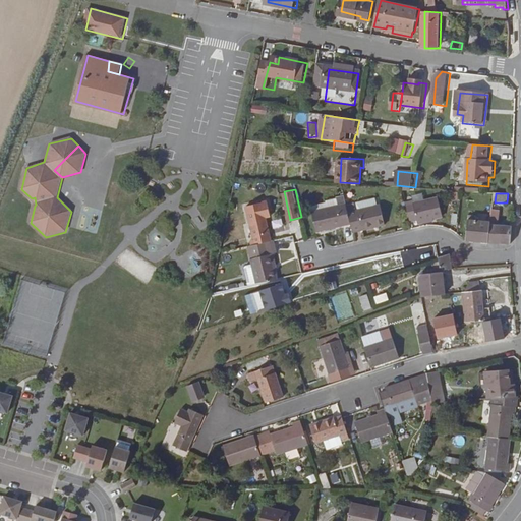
[(347,204),(345,195),(338,197),(339,205),(314,211),(312,211),(316,230),(351,223),(349,210),(347,204)]
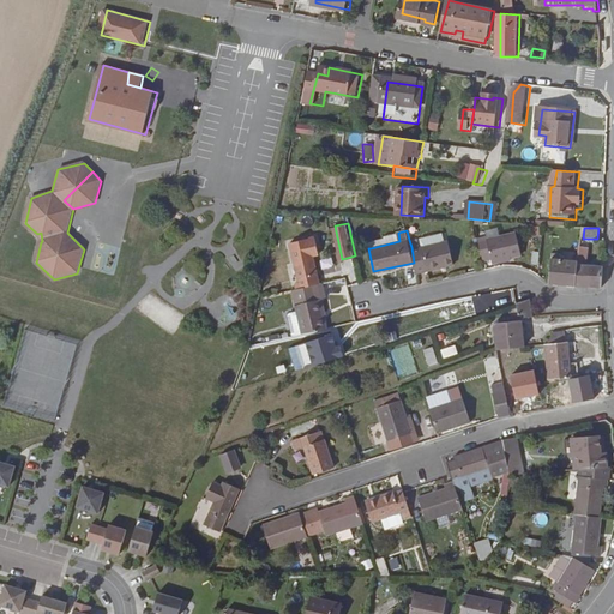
[(479,236),(485,259),(493,257),(493,260),(523,253),(517,232),(488,239),(487,234),(479,236)]
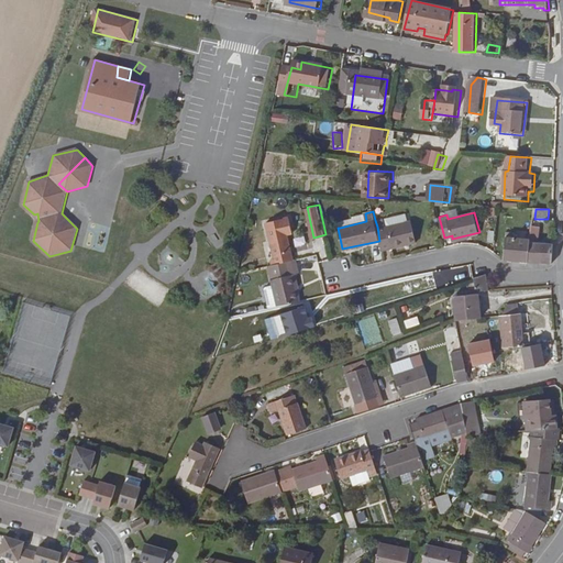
[(366,221),(365,213),(353,217),(354,219),(339,222),(340,228),(366,221)]
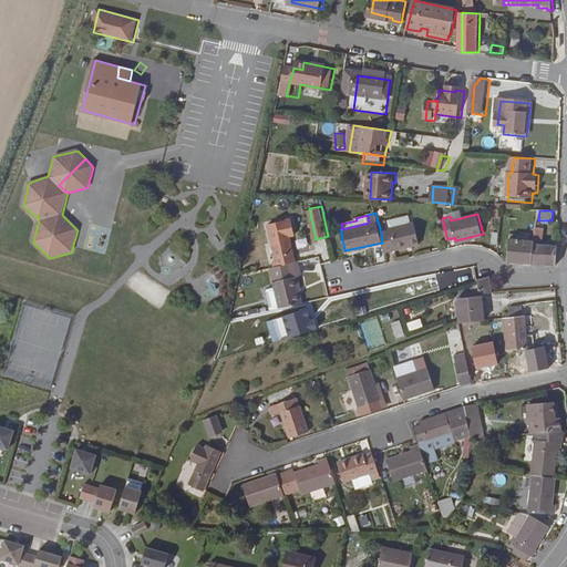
[(390,227),(410,223),(409,215),(389,219),(390,227)]
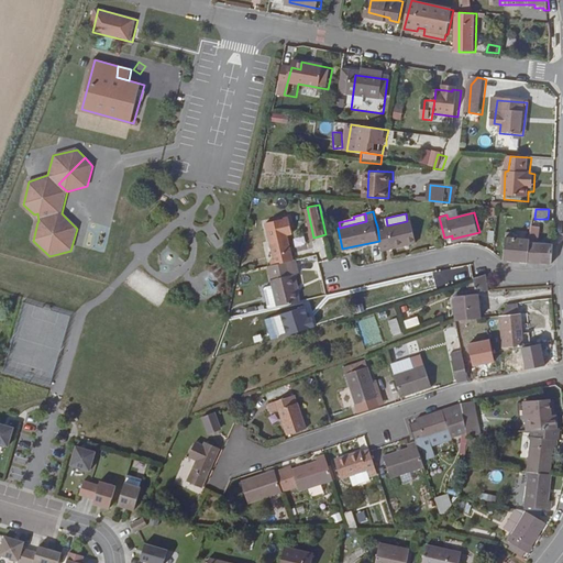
[(267,220),(276,262),(295,257),(289,232),(295,230),(290,216),(267,220)]
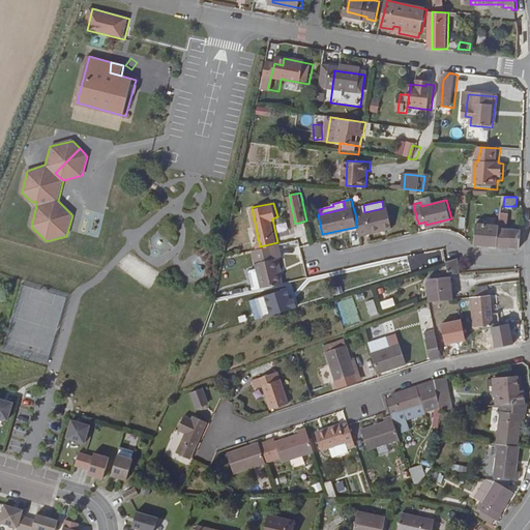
[(360,205),(353,207),(355,213),(362,212),(360,205)]
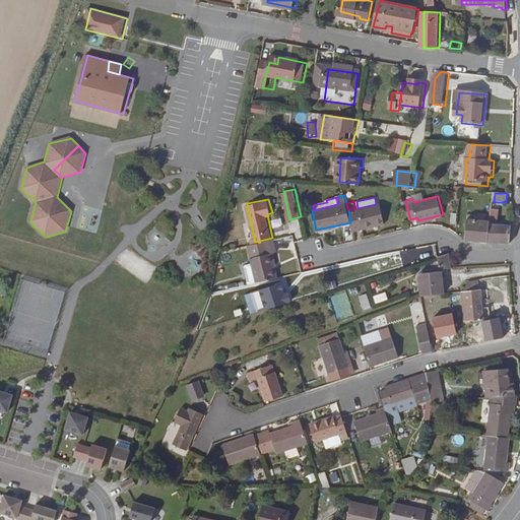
[(350,222),(352,231),(384,222),(380,203),(376,204),(358,208),(355,208),(348,209),(350,222)]
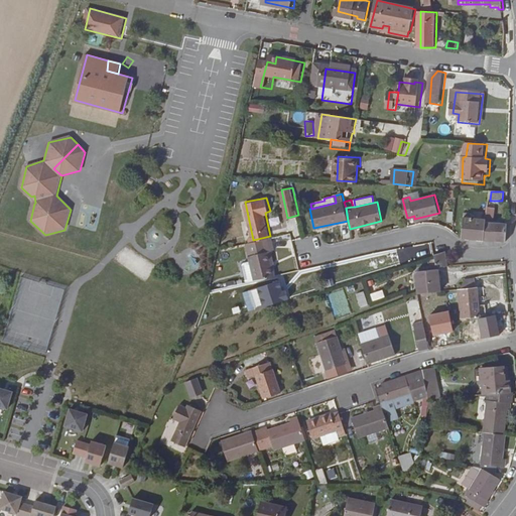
[(506,242),(506,225),(491,223),(492,208),(489,208),(488,218),(485,218),(485,221),(485,233),(495,234),(494,241),(506,242)]
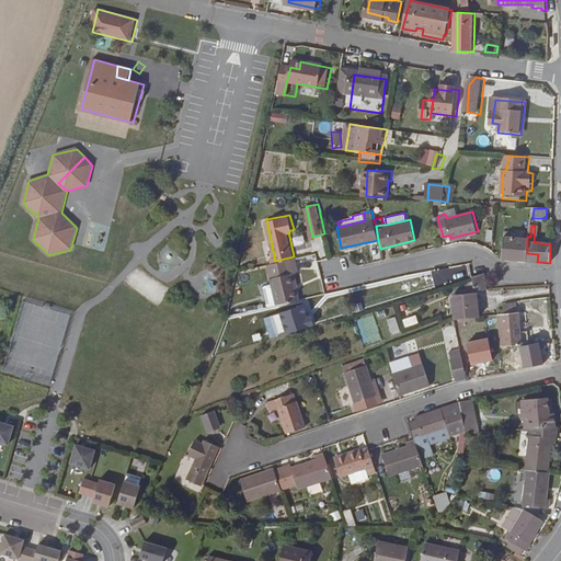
[(501,258),(537,262),(538,254),(527,253),(527,240),(512,238),(511,233),(502,232),(501,258)]
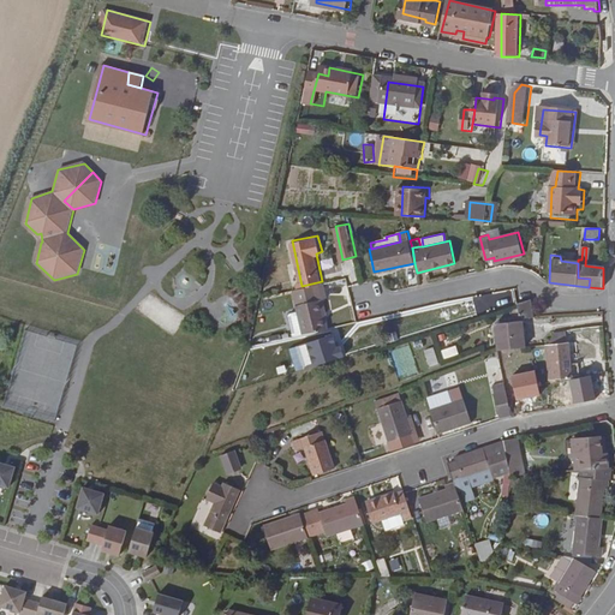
[(302,286),(294,287),(303,330),(328,324),(326,317),(328,316),(323,297),(327,296),(323,280),(322,281),(302,286)]
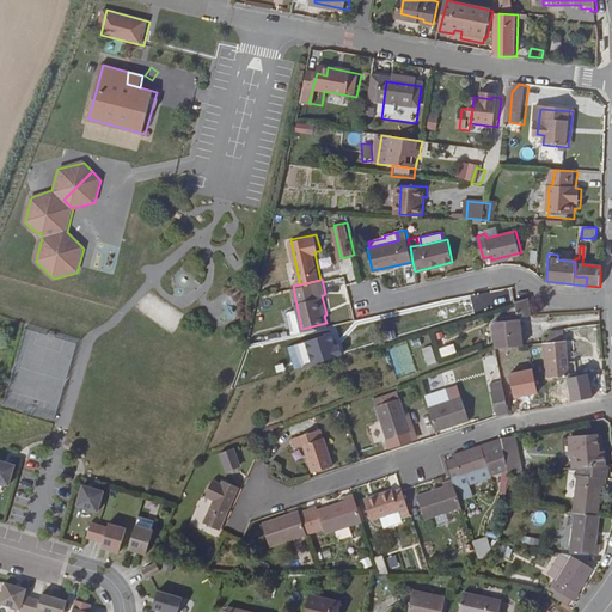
[(531,317),(531,314),(528,299),(516,303),(520,317),(525,316),(526,318),(531,317)]
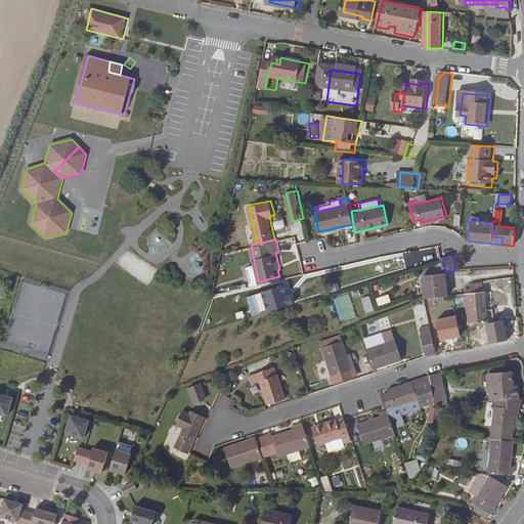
[(423,275),(426,298),(448,295),(445,272),(423,275)]
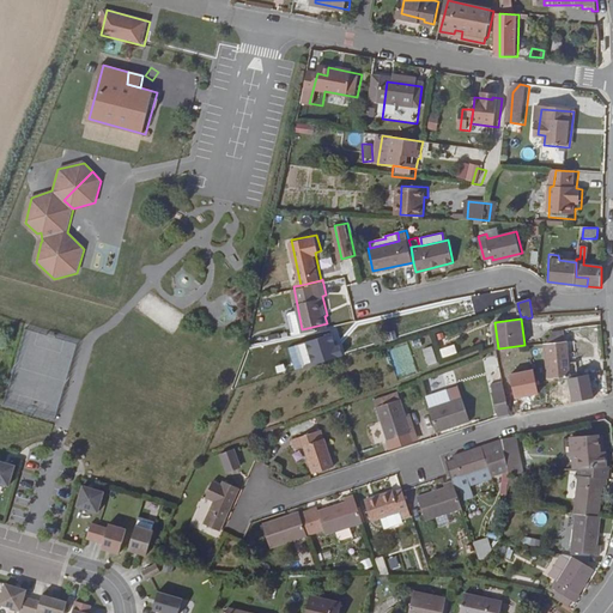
[(565,339),(564,328),(554,328),(548,341),(553,375),(570,372),(568,357),(571,357),(569,340),(565,339)]
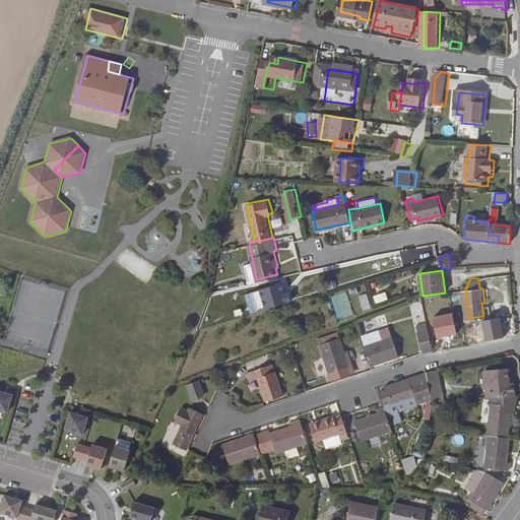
[(368,293),(359,295),(363,310),(372,308),(368,293)]
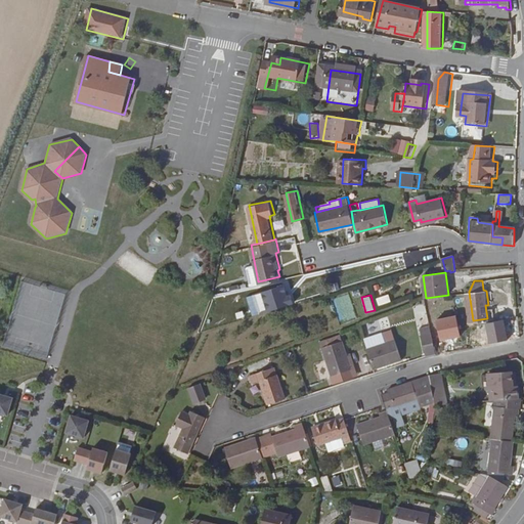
[(487,324),(479,326),(481,341),(489,340),(487,324)]
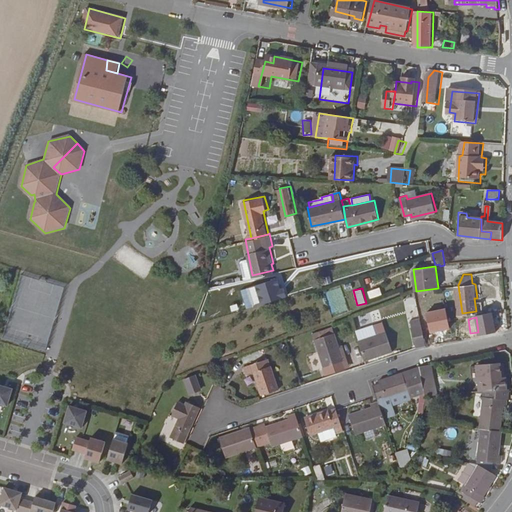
[(412,320),(413,327),(423,324),(422,318),(412,320)]
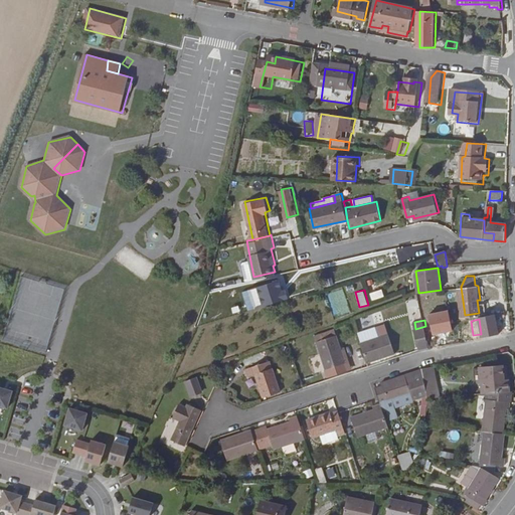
[(415,329),(419,350),(430,348),(425,326),(415,329)]
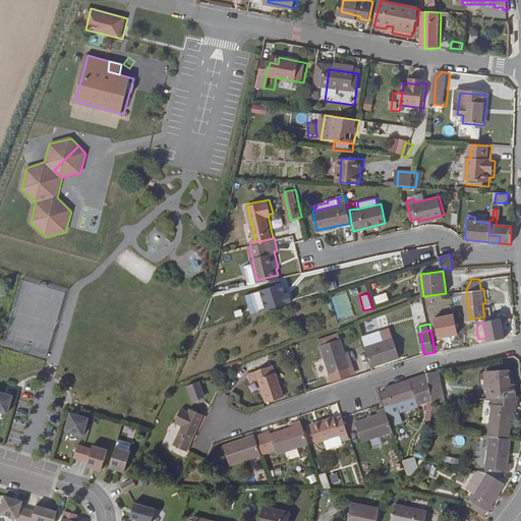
[(362,337),(372,367),(379,365),(400,358),(393,338),(384,340),(381,332),(362,337)]
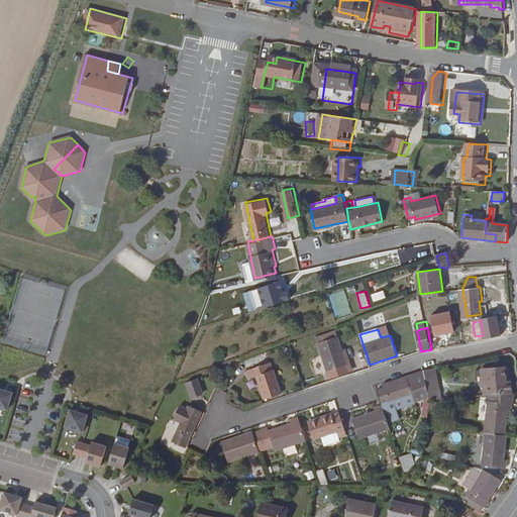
[(319,342),(339,336),(337,331),(317,337),(319,342)]
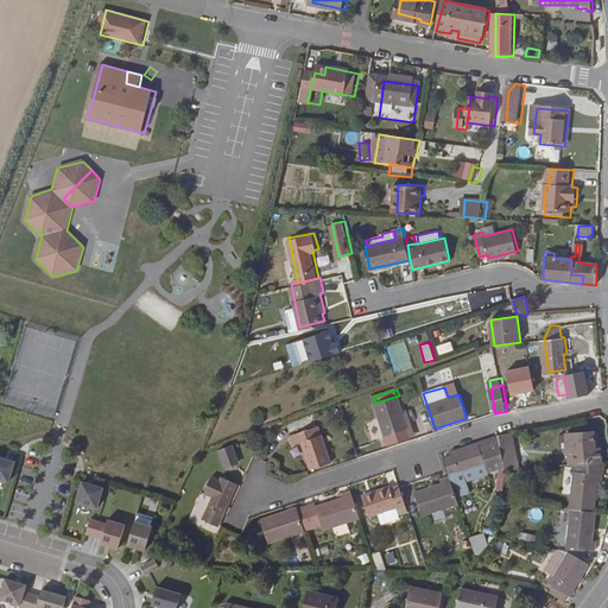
[(413,437),(406,416),(399,396),(375,403),(380,418),(387,437),(390,444),(413,437)]
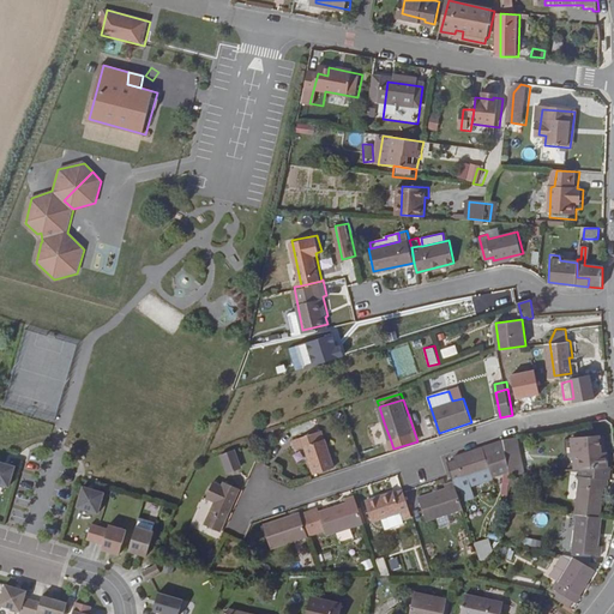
[(415,419),(410,420),(417,441),(421,439),(415,419)]
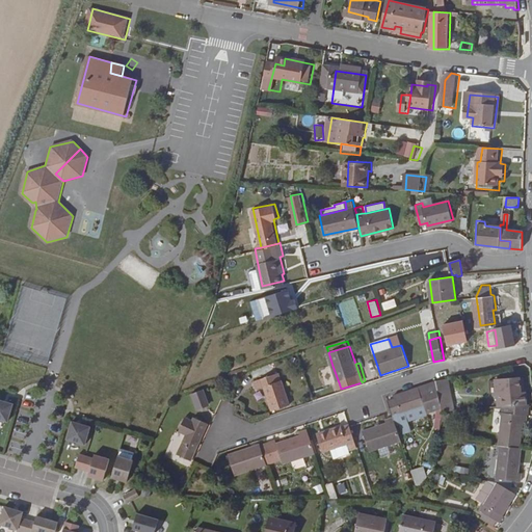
[(330,386),(339,382),(333,366),(324,369),(330,386)]
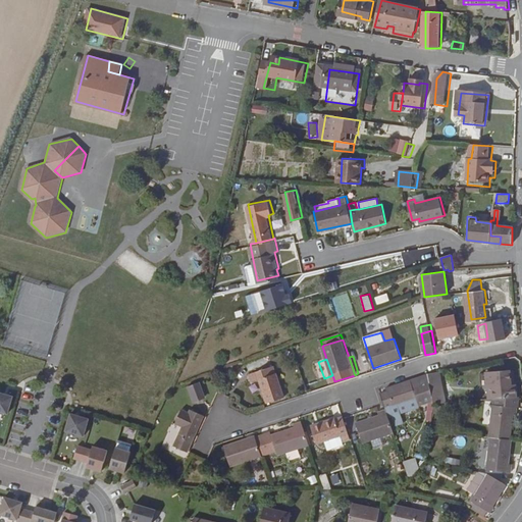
[(283,397),(272,365),(249,373),(251,381),(258,378),(267,403),(283,397)]
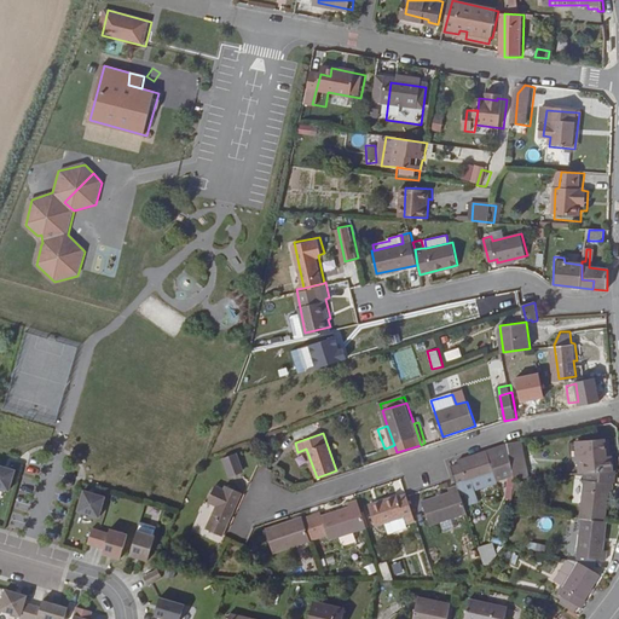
[(578,444),(579,461),(585,460),(588,475),(613,473),(612,457),(607,457),(605,441),(578,444)]
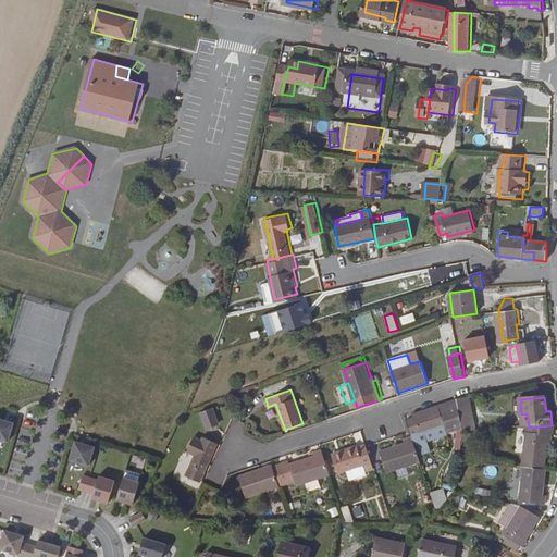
[(465,430),(465,432),(475,432),(471,398),(459,400),(460,406),(465,430)]
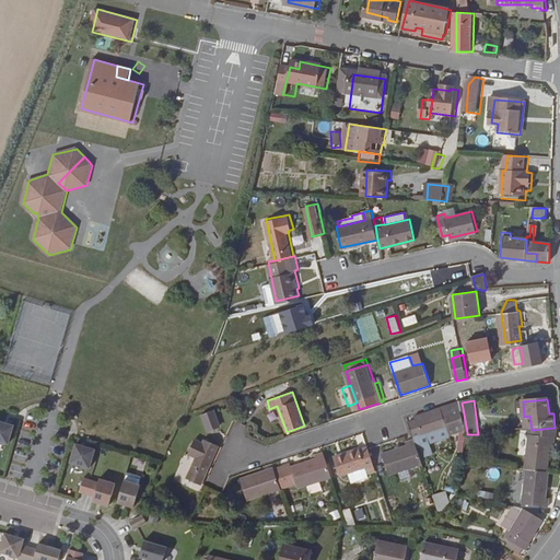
[(443,413),(463,408),(462,403),(442,408),(443,413)]
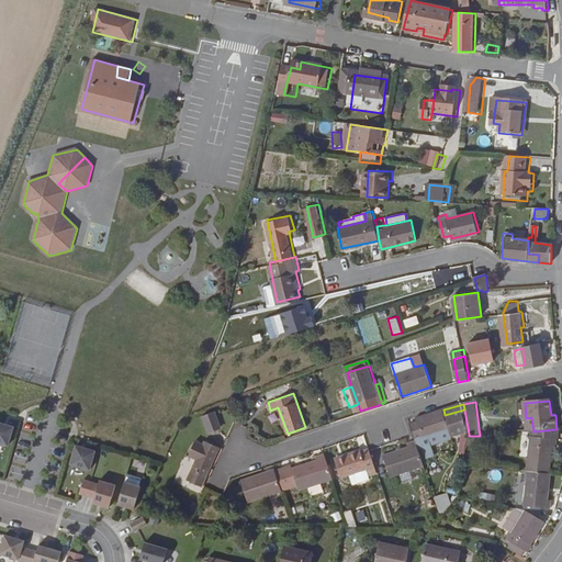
[(411,425),(416,442),(424,440),(424,441),(451,433),(452,437),(469,434),(464,409),(445,415),(444,409),(418,417),(418,422),(411,425)]
